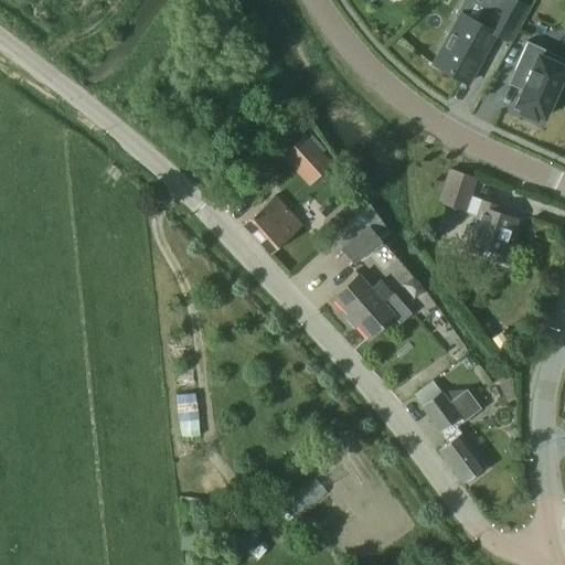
[(460,14),(433,65),(468,84),(494,34),(508,42),(526,7),(514,0),(481,0),(480,3),(475,0),(464,0),(457,12),(460,14)]
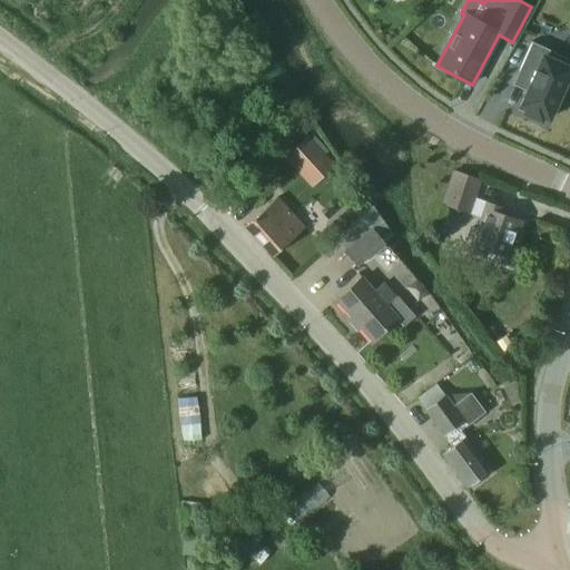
[(569,59),(532,42),(519,71),(531,77),(529,81),(531,82),(520,107),(526,110),(524,114),(540,121),(542,117),(548,120),(556,102),(559,105),(568,86),(564,85),(569,71),(569,59)]
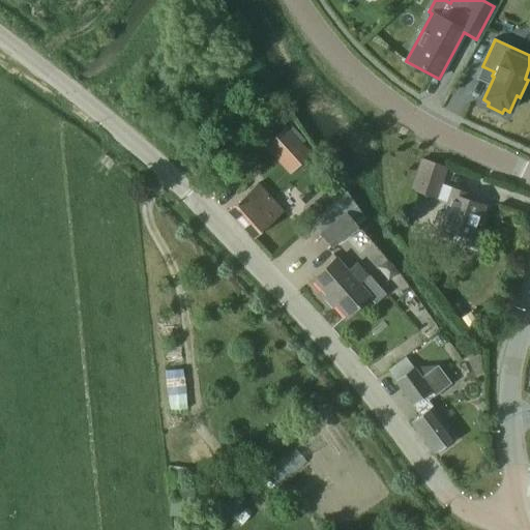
[(263,146),(289,174),(311,153),(301,144),(305,141),(291,125),(288,128),(286,125),(263,146)]
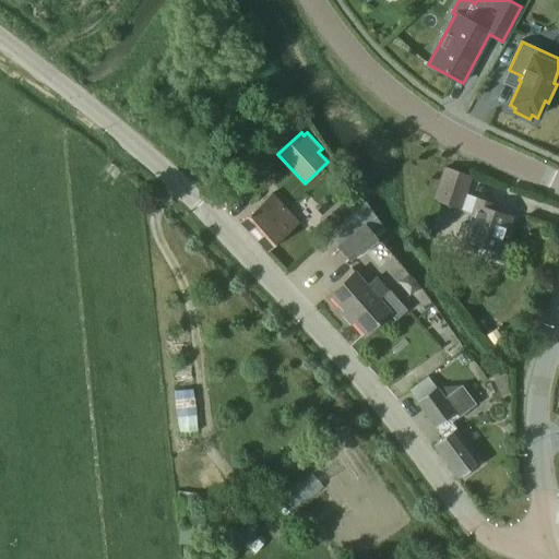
[(444,167),(433,200),(461,210),(466,194),(472,177),(444,167)]
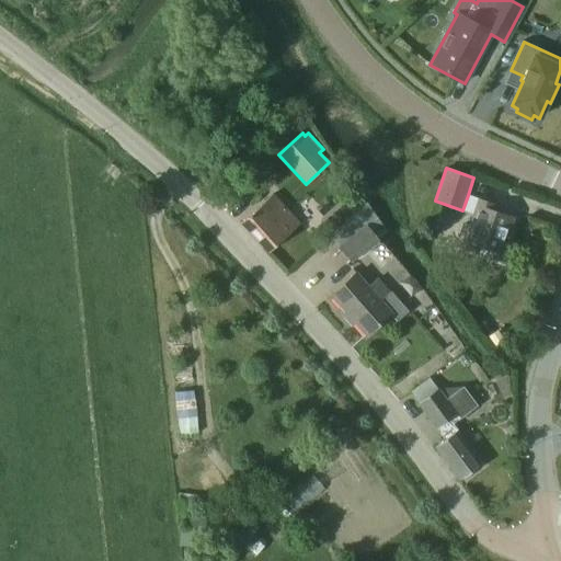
[(300,224),(273,195),(242,222),(270,252),(300,224)]
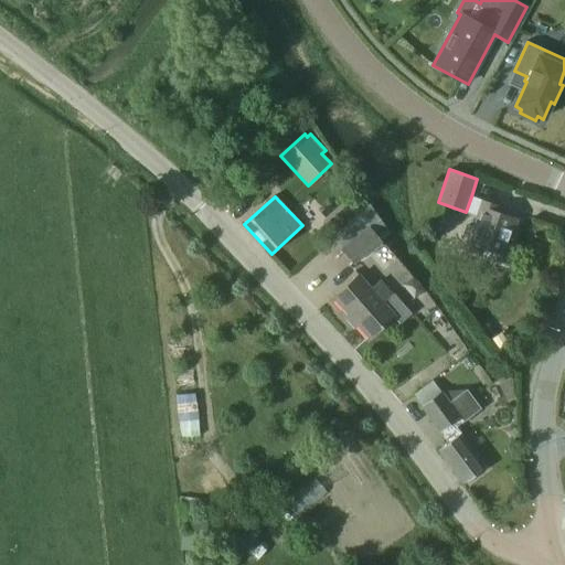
[(468,226),(461,247),(481,254),(483,247),(505,255),(508,249),(510,251),(513,240),(511,238),(518,220),(496,212),(497,206),(482,202),(478,216),(473,228),(468,226)]
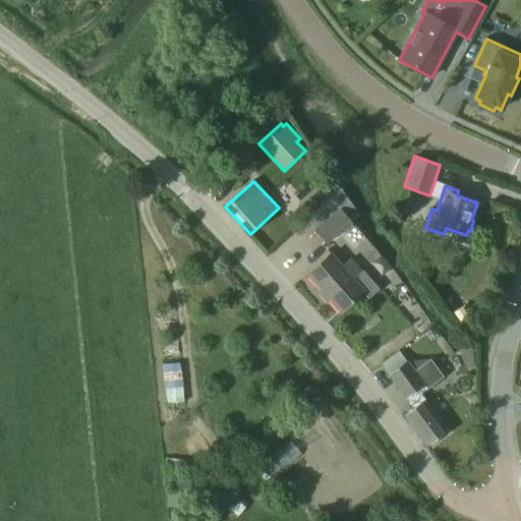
[(342,189),(306,218),(326,242),(361,214),(342,189)]
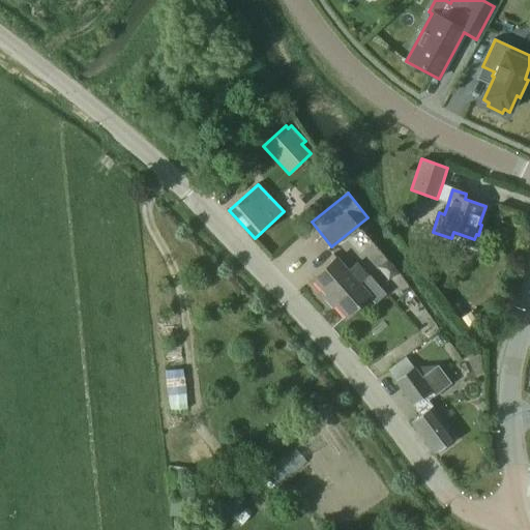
[(336,259),(314,278),(347,317),(369,297),(358,286),(364,280),(369,276),(367,276),(357,264),(349,272),(336,259)]
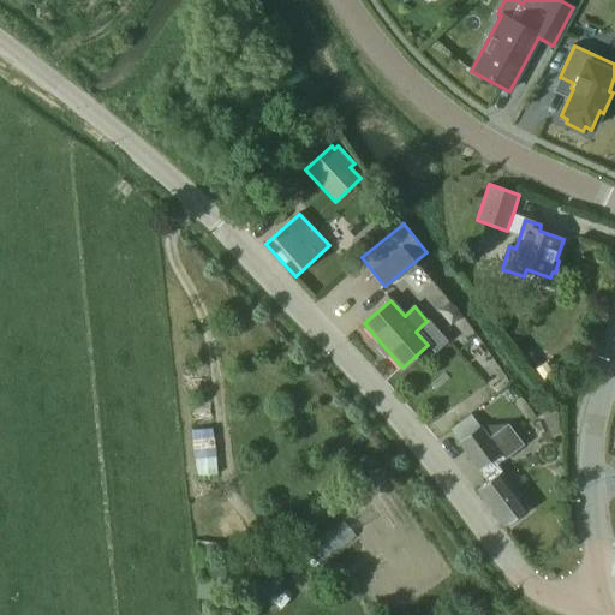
[(565,433),(557,413),(536,423),(544,442),(551,440),(551,437),(565,433)]
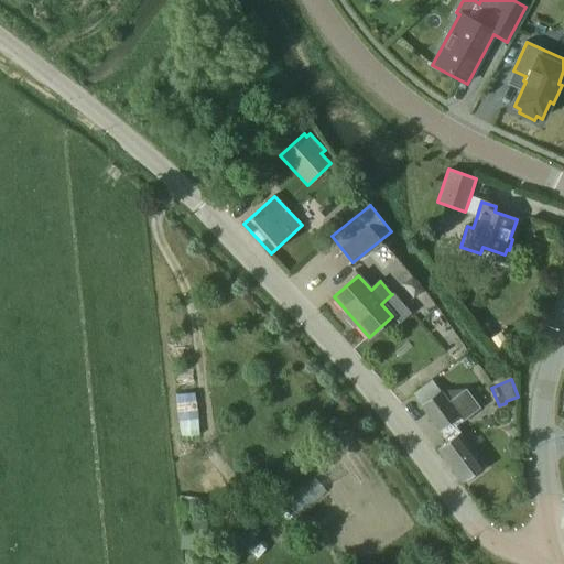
[(441,391),(422,405),(440,431),(442,430),(451,441),(438,449),(463,481),(484,466),(461,435),(462,434),(455,426),(479,408),(466,390),(465,390),(451,402),(441,391)]
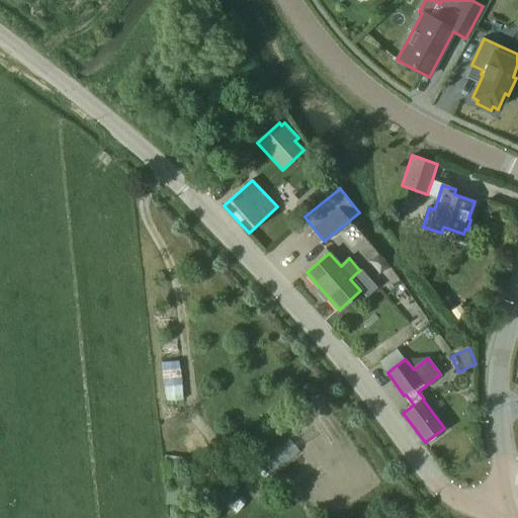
[(166,380),(166,399),(184,399),(184,380),(166,380)]
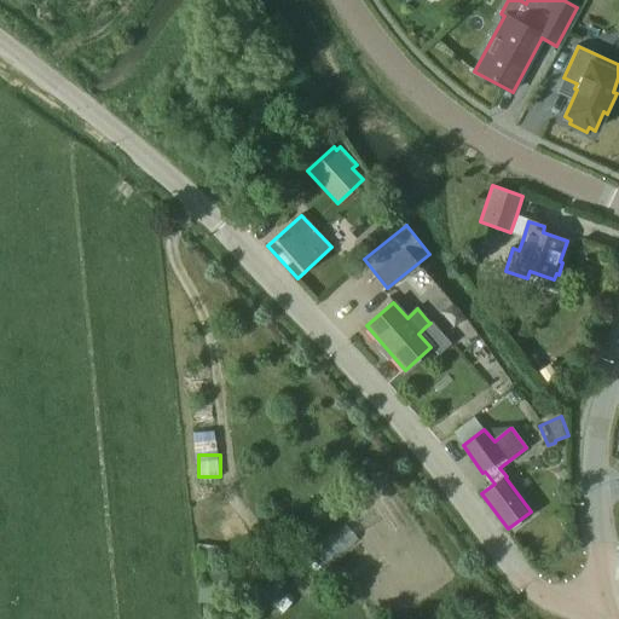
[(253,588),(272,606),(281,596),(276,593),(287,582),(271,567),(253,588)]
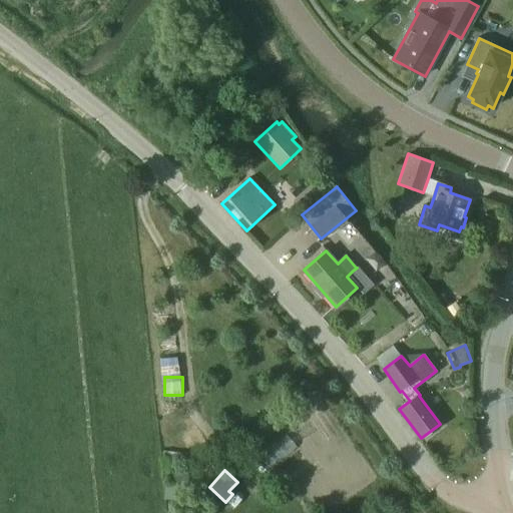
[(165,471),(163,497),(184,498),(186,473),(165,471)]
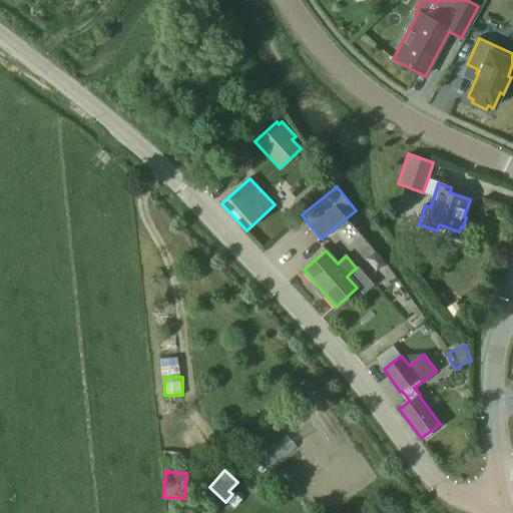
[(204,512),(208,512),(219,501),(204,489),(192,503),(204,512)]
